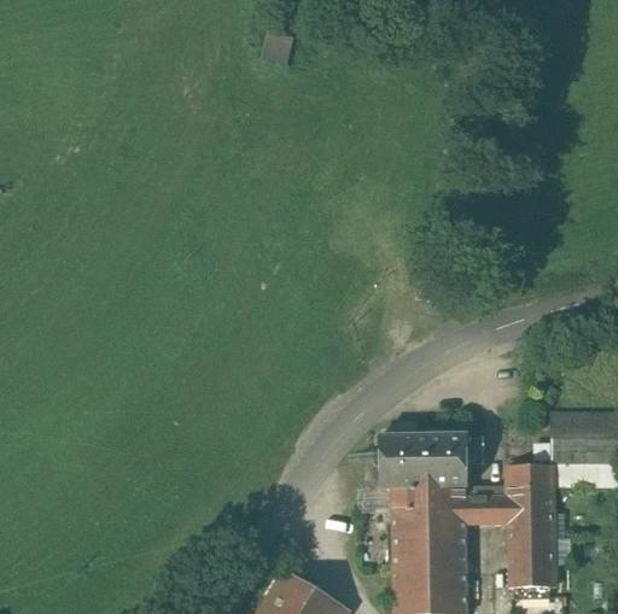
[(262,30),(255,58),(281,65),(289,37),(262,30)]
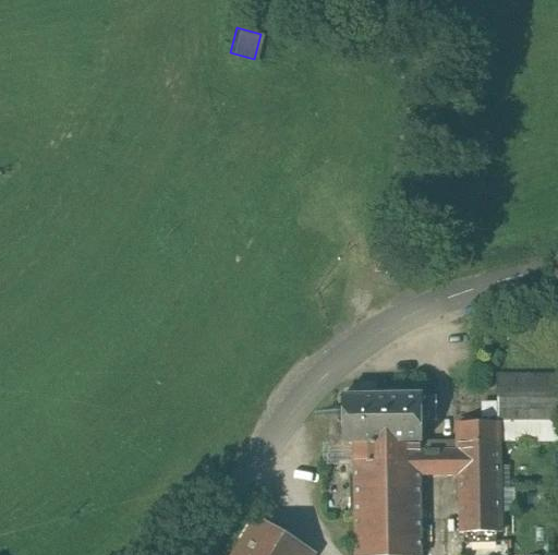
[(557,371),(497,372),(497,419),(557,420),(557,371)]
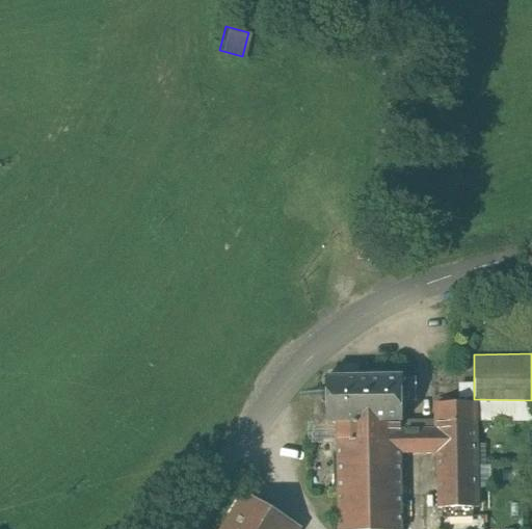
[(337,420),(338,528),(379,528),(383,528),(400,528),(399,450),(399,427),(399,419),(402,419),(401,373),(325,374),(325,420),(337,420)]
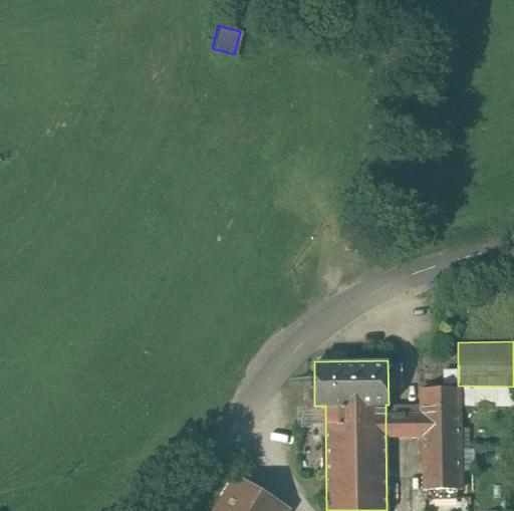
[(422,412),(386,413),(386,435),(423,434),(424,487),(460,487),(458,386),(421,387),(422,412)]
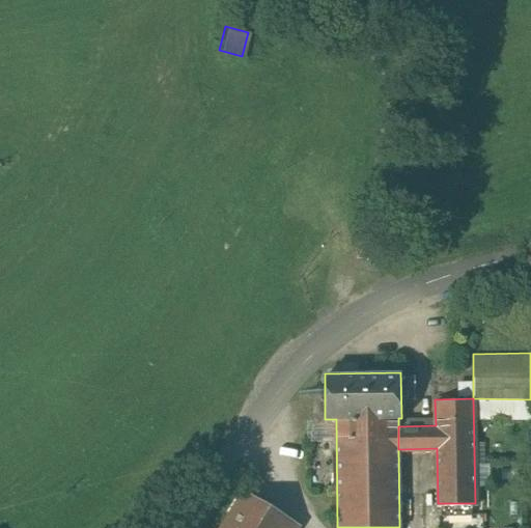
[(295,527),(299,522),(245,489),(220,527),(295,527)]
